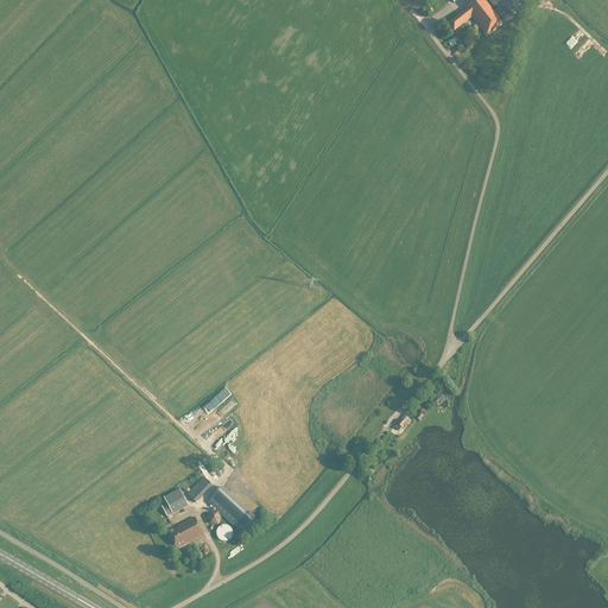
[(476,29),(479,26),(480,29),(481,27),(486,33),(501,21),(498,18),(498,17),(485,0),(469,0),(468,2),(468,4),(463,7),(464,8),(448,21),(454,30),(470,16),(475,23),(474,24),(475,24),(474,25),(476,29)]
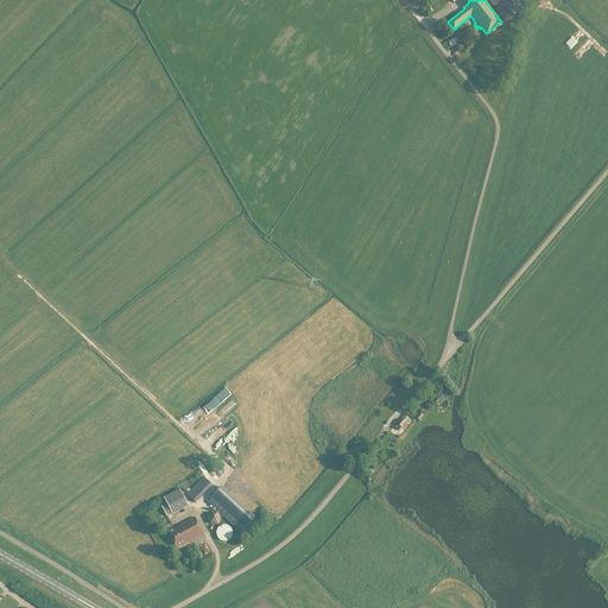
[(488,0),(504,19),(527,0),(488,0)]
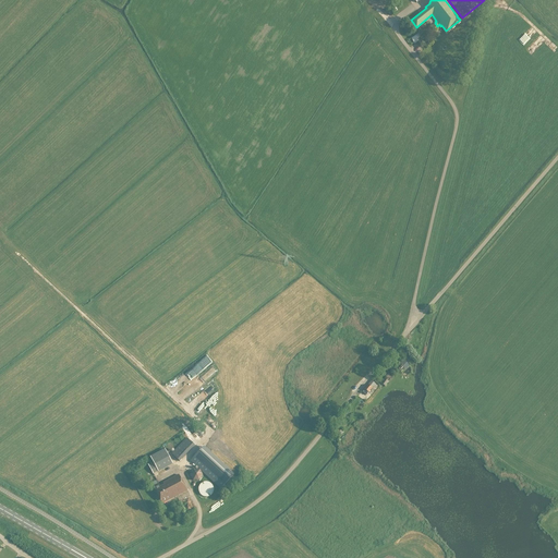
[(521,43),(532,33),(528,27),(517,37),(521,43)]
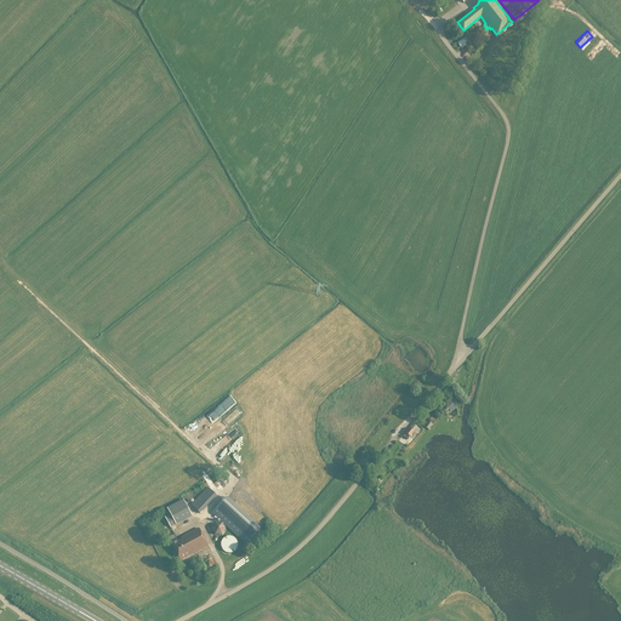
[(586,51),(591,56),(603,45),(598,40),(586,51)]
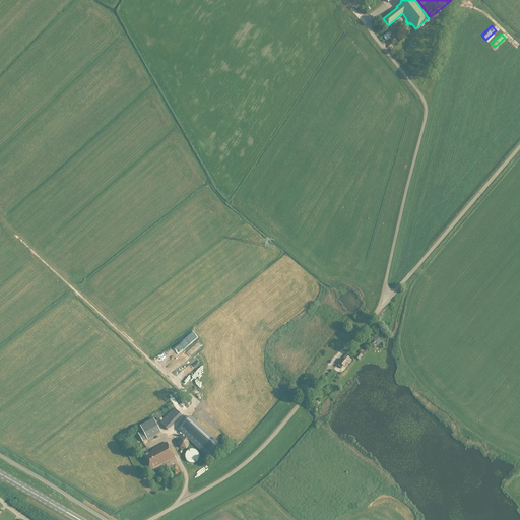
[(178,366),(202,344),(196,337),(197,337),(192,331),(159,358),(168,368),(175,362),(178,366)]
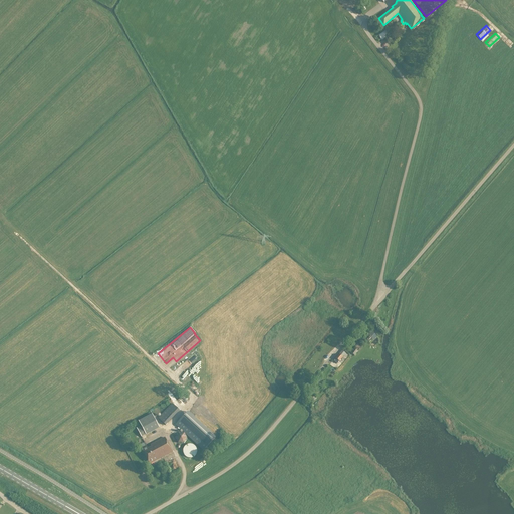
[(367,340),(370,337),(372,339),(376,335),(370,329),(368,331),(369,332),(364,337),(367,340)]
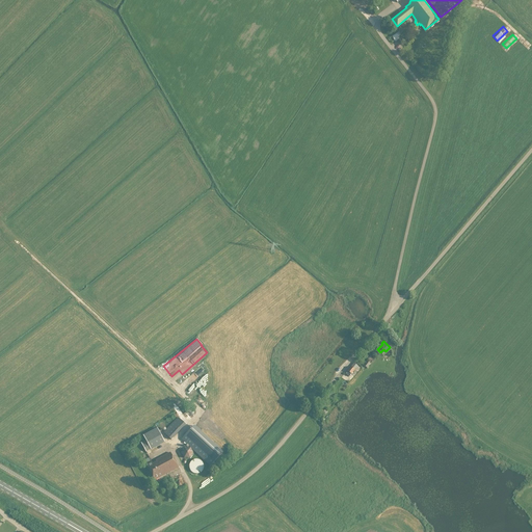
[(370,363),(370,364),(373,360),(369,357),(367,361),(366,360),(363,364),(367,368),(370,363)]
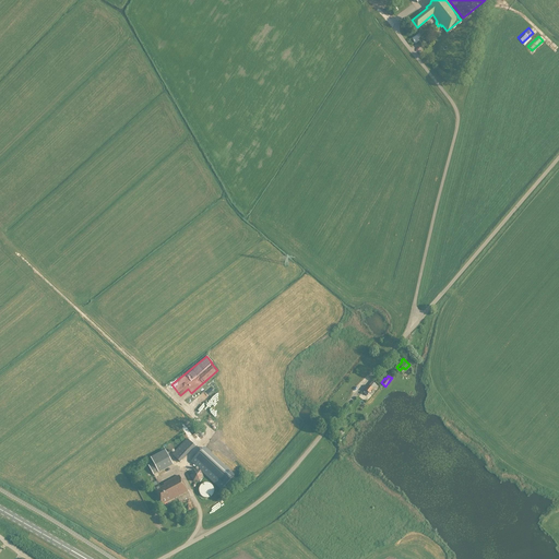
[(375,383),(371,380),(363,392),(366,394),(375,383)]
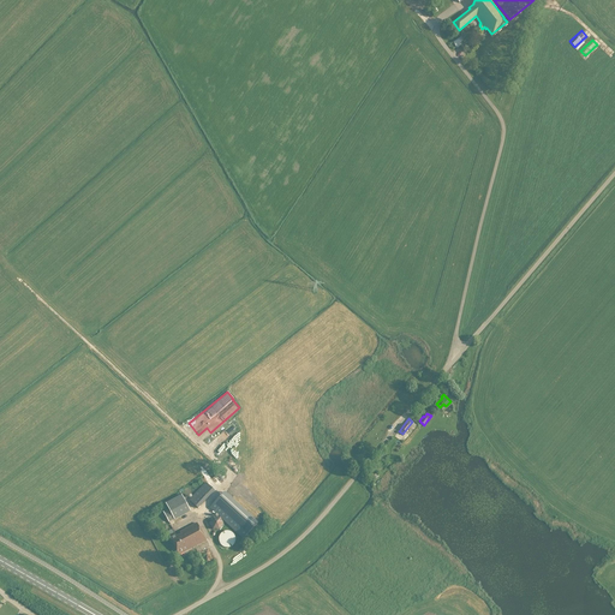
[(234,440),(245,452),(248,448),(237,437),(234,440)]
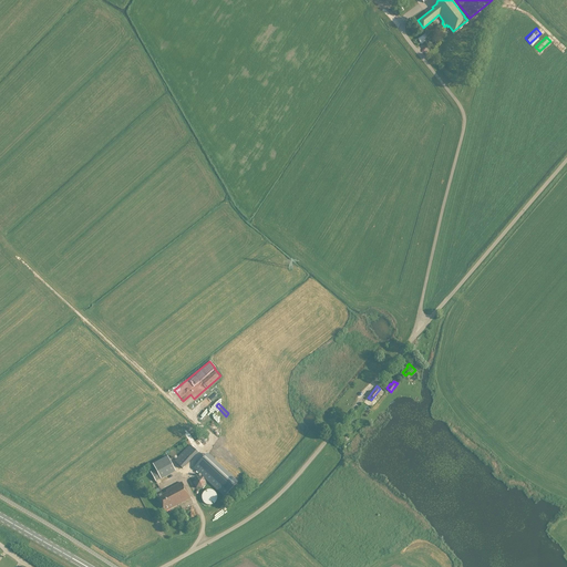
[(205,421),(216,414),(212,408),(200,414),(205,421)]
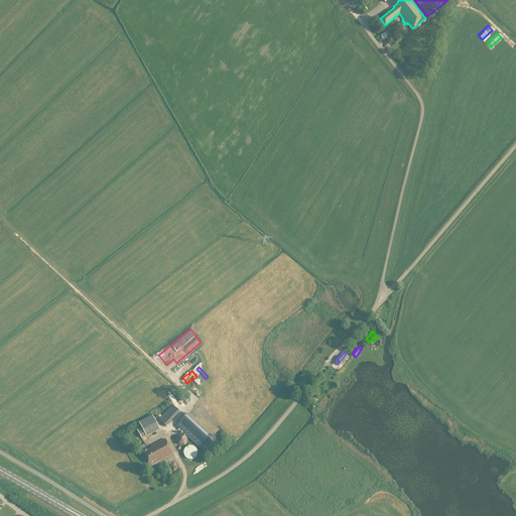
[(179,411),(172,404),(158,418),(165,425),(179,411)]
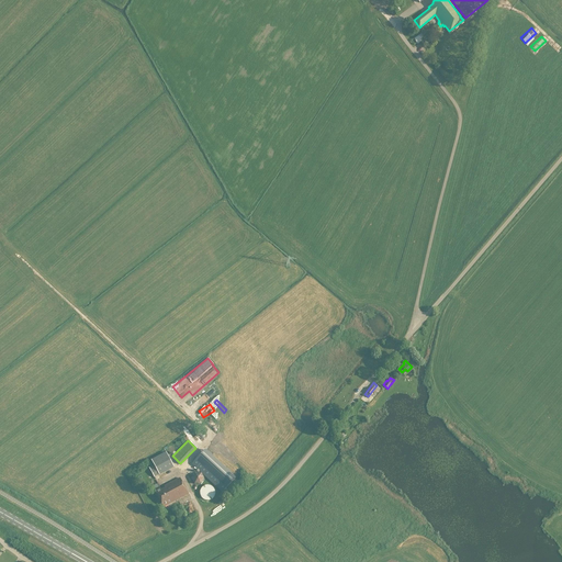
[(235,476),(204,449),(191,463),(222,491),(235,476)]
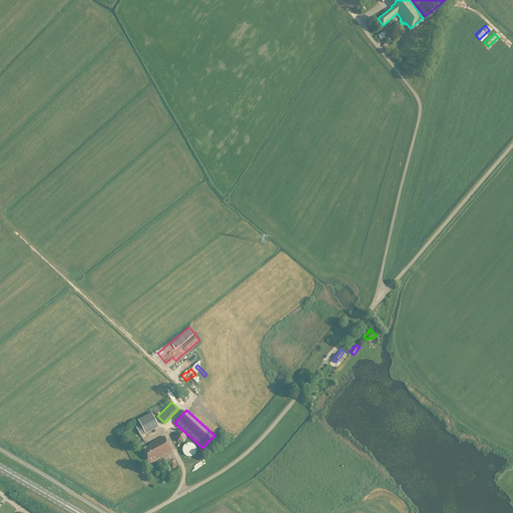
[(140,435),(158,425),(151,412),(137,419),(140,424),(135,426),(140,435)]
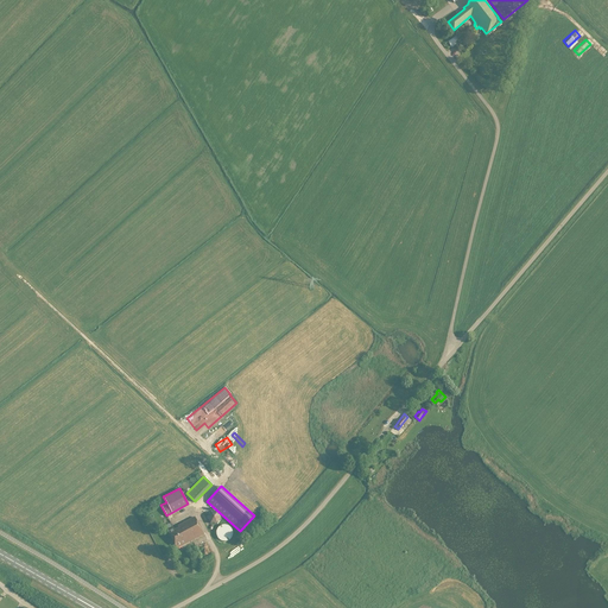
[(210,511),(207,517),(209,523),(217,523),(220,517),(217,511),(210,511)]
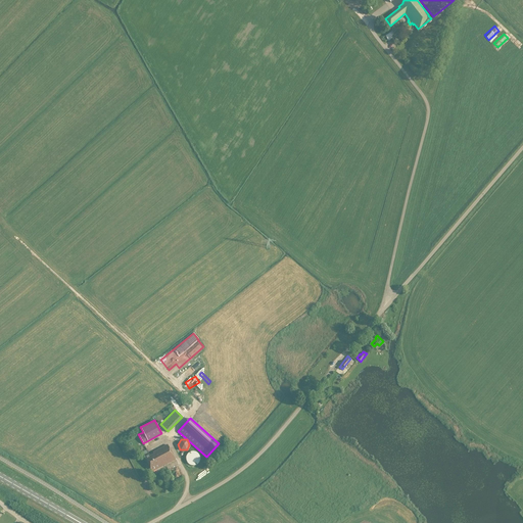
[(175,459),(167,443),(152,452),(153,454),(149,456),(148,454),(144,456),(152,471),(175,459)]
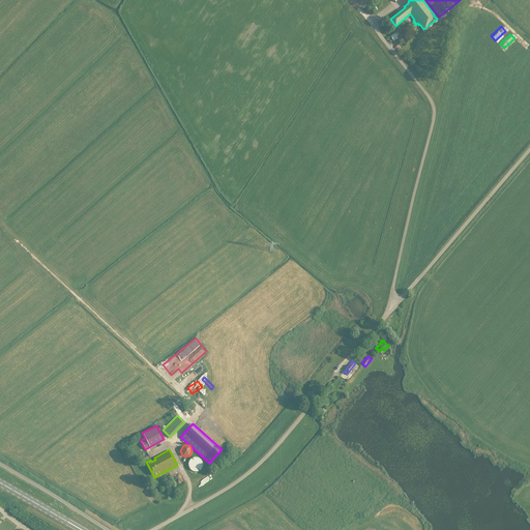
[(189,469),(192,470),(194,471),(197,471),(199,470),(201,468),(202,465),(202,463),(201,460),(199,458),(196,457),(193,457),(190,458),(188,461),(187,463),(187,466),(189,469)]
